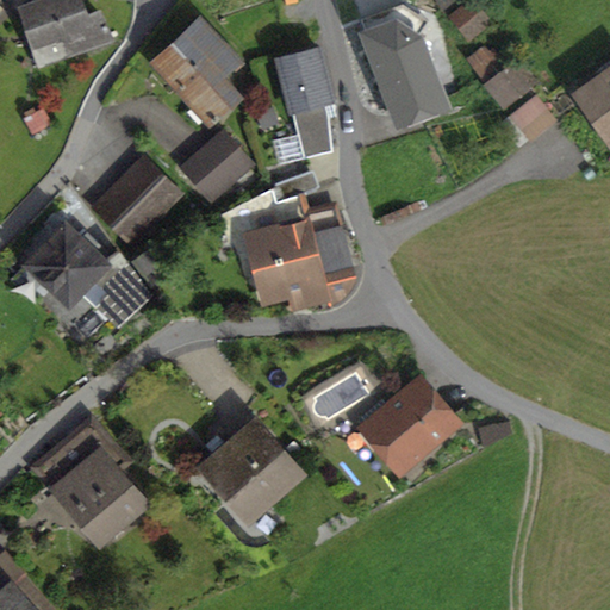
[(98,11),(87,14),(82,0),(47,0),(24,8),(37,45),(69,33),(76,53),(111,41),(98,11)]
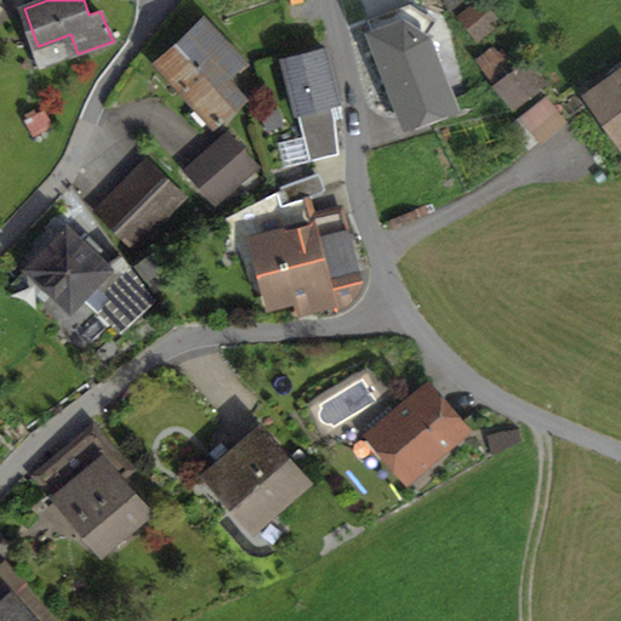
[(445,0),(451,11),(469,0),(445,0)]
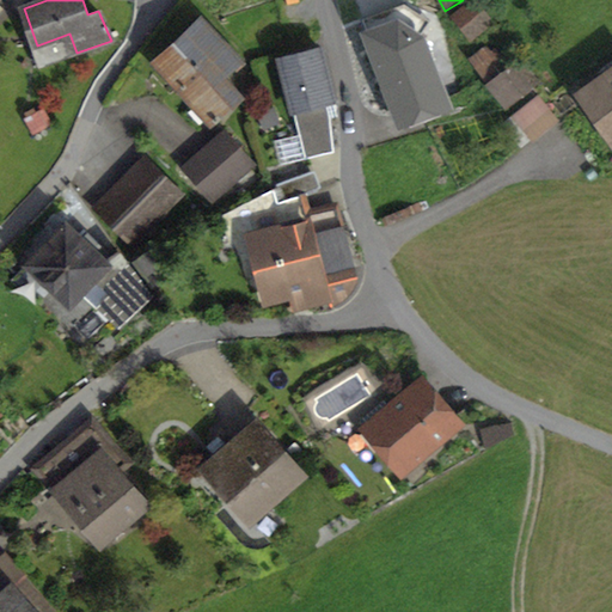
[(466,30),(475,32),(490,19),(473,0),(471,0),(454,14),(466,30)]
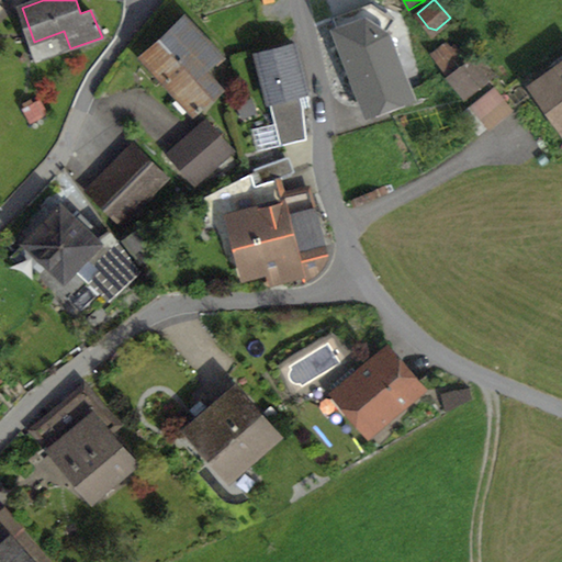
[(190,20),(147,56),(194,111),(220,89),(204,71),(222,56),(190,20)]
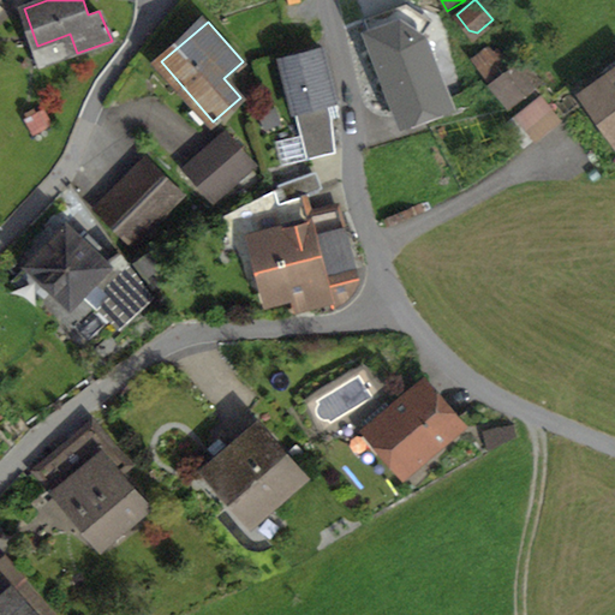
[(369,34),(400,115),(446,99),(423,37),(400,22),(369,34)]
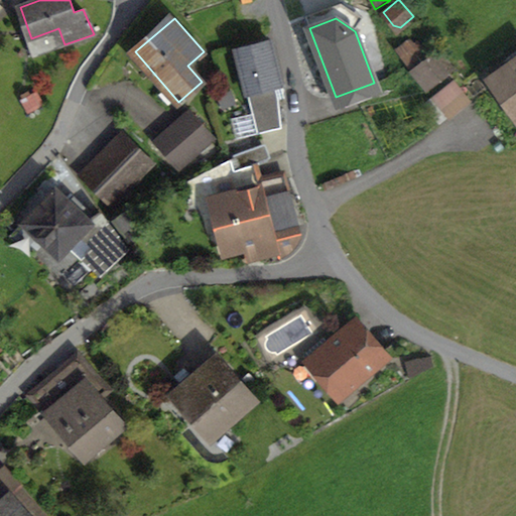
[(36,54),(65,44),(58,28),(31,38),(36,54)]
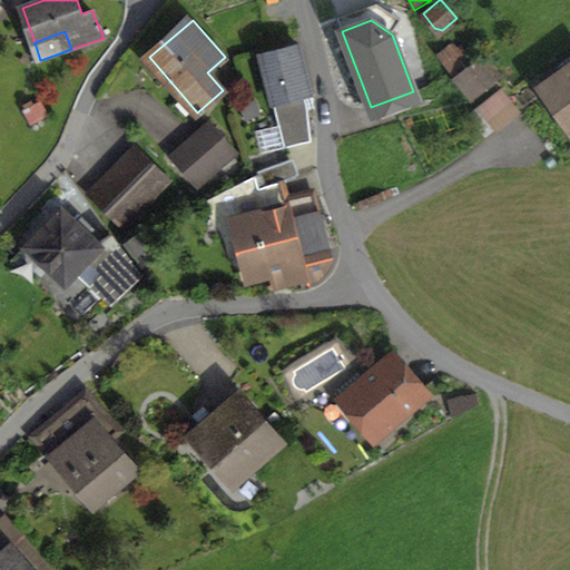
[(438,53),(473,100),(500,79),(483,58),(470,68),(451,43),(438,53)]
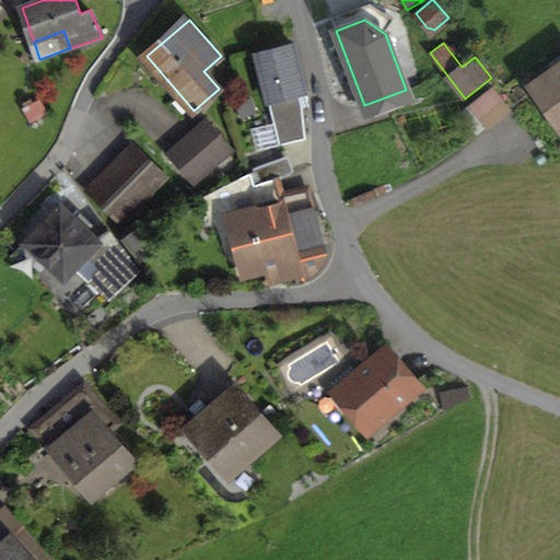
[(280,142),(303,138),(299,107),(298,94),(305,92),(306,92),(295,46),(259,54),(276,124),(280,142)]
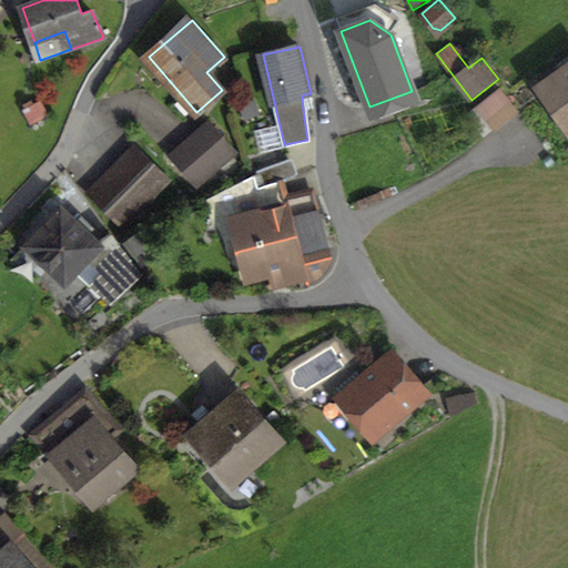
[(567,64),(540,84),(567,124),(567,64)]
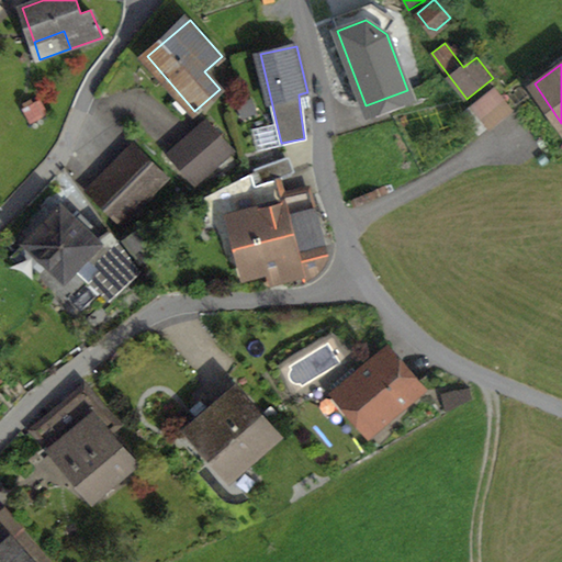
[(462,113),(480,134),(509,110),(492,88),(462,113)]
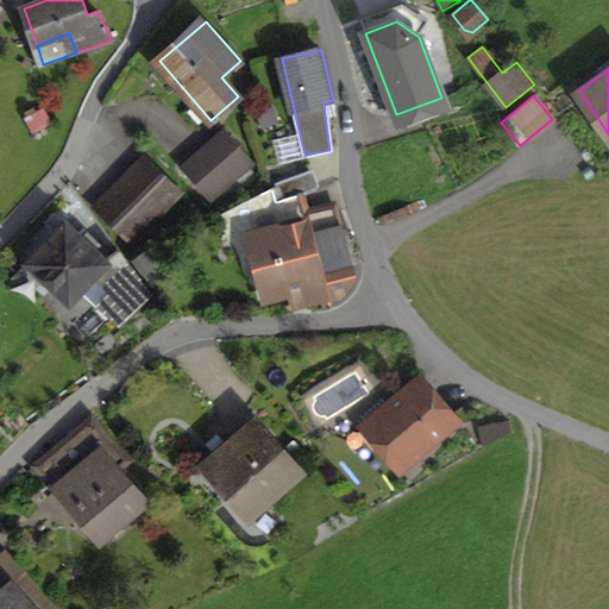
[(325,117),(334,114),(332,100),(324,102),(325,117)]
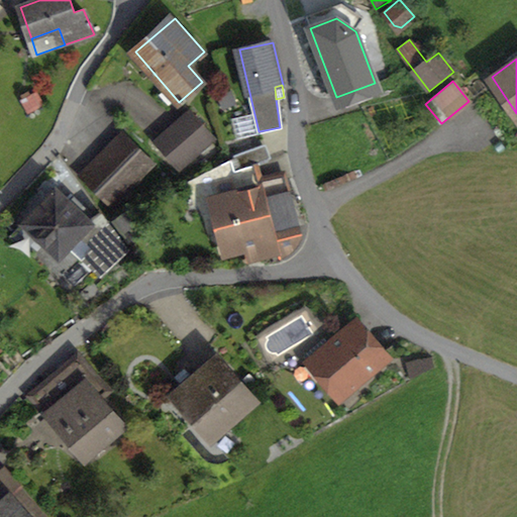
[(21,99),(26,108),(40,100),(35,91),(21,99)]
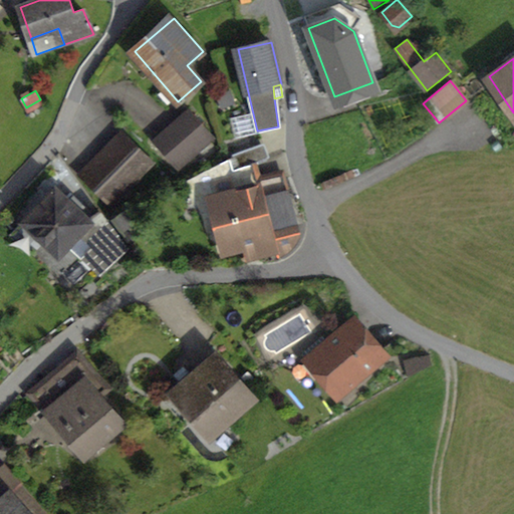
[(178,167),(212,138),(189,110),(155,141),(178,167)]
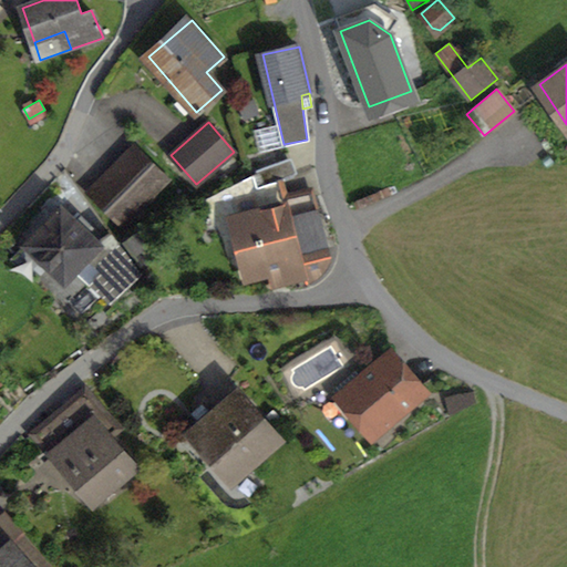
[(264,148),(284,144),(279,125),(260,130),(264,148)]
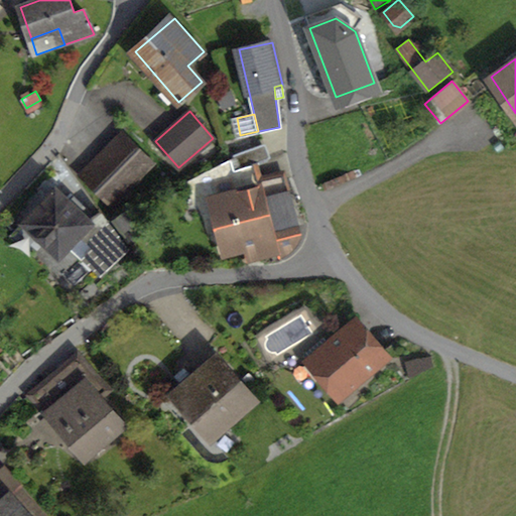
[(111,204),(151,162),(123,134),(83,175),(111,204)]
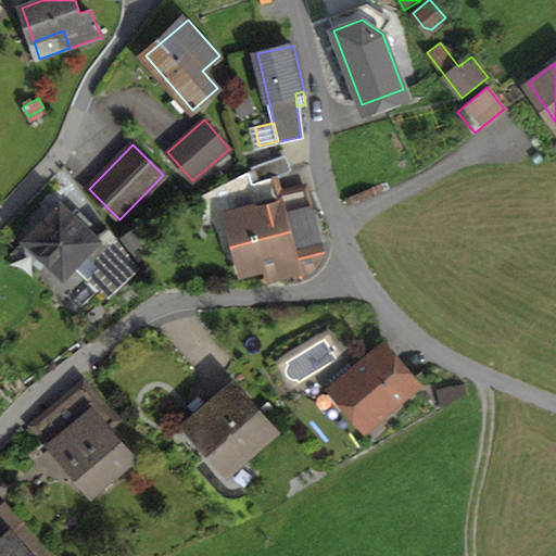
[(288,172),(282,156),(251,167),(257,182),(272,177),(288,172)]
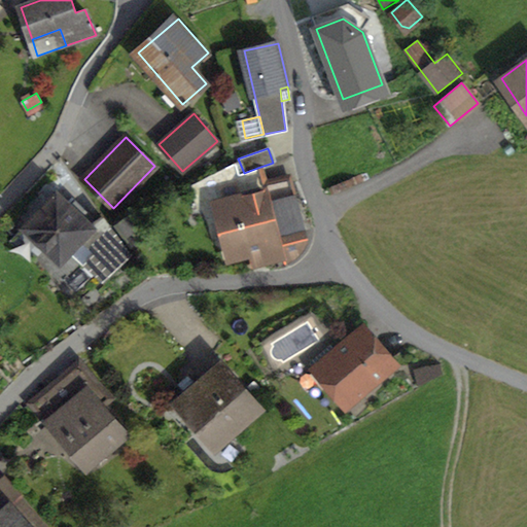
[(244,173),(251,195),(264,191),(269,212),(296,205),(289,179),(262,186),(257,168),(244,173)]
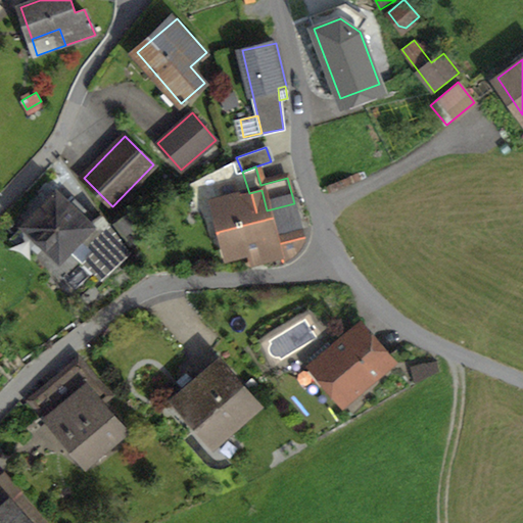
[(285,258),(296,250),(303,238),(294,203),(267,210),(262,190),(249,193),(225,199),(231,222),(223,224),(220,230),(222,238),(227,242),(231,254),(246,250),(275,243),(276,250),(282,248),(285,256),(285,258)]
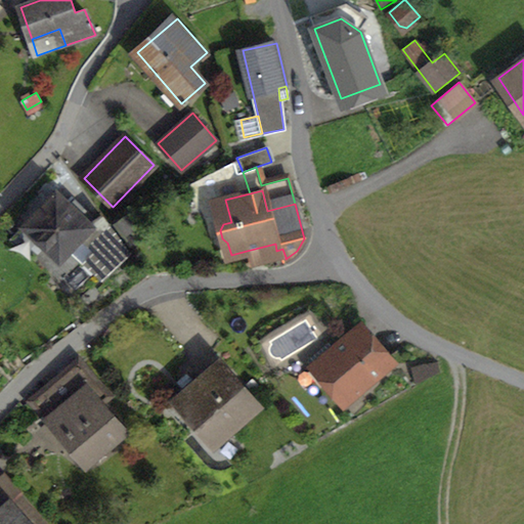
[(86,261),(102,278),(128,252),(101,216),(90,224),(79,213),(84,207),(75,199),(70,204),(56,191),(25,224),(29,228),(25,232),(37,244),(40,241),(59,259),(82,236),(96,251),(86,261)]
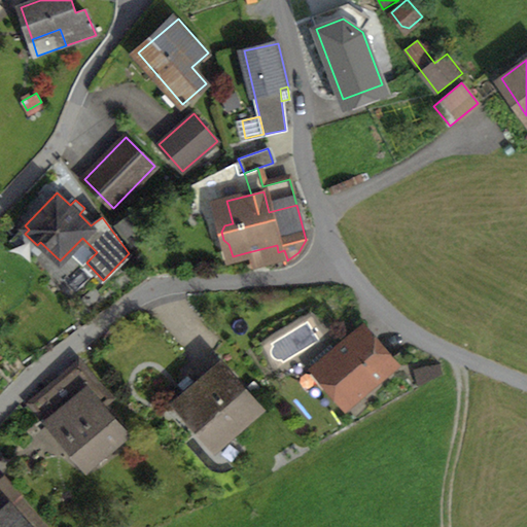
[(252,268),(287,258),(284,250),(278,252),(277,245),(248,252),(252,268)]
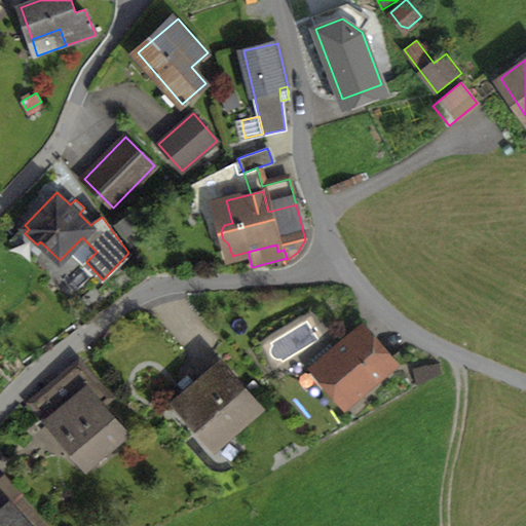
[(334,350),(316,365),(349,403),(395,364),(362,326),(334,350)]
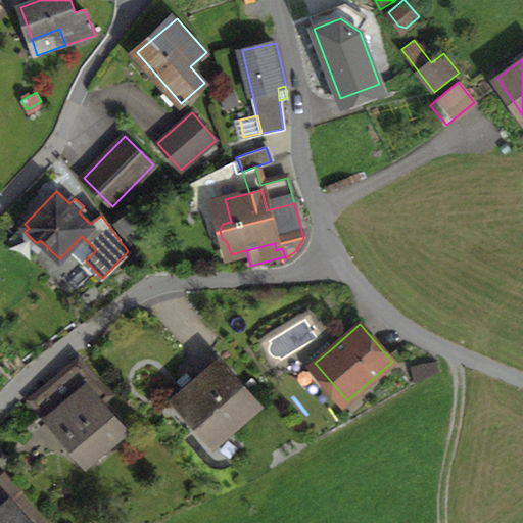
[(315,363),(332,348),(329,342),(311,358),(308,368),(315,363)]
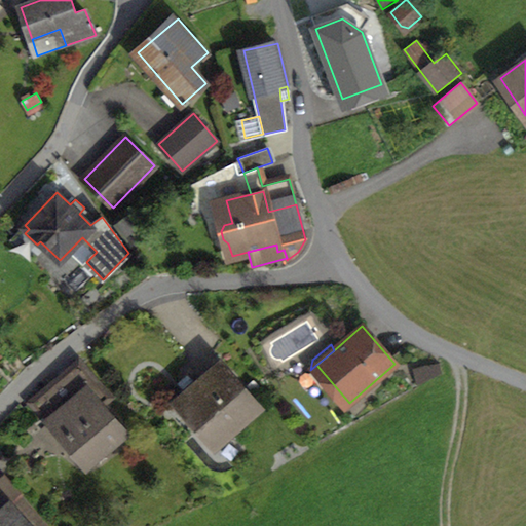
[(101,406),(110,398),(79,361),(31,403),(48,423),(49,421),(57,416),(67,427),(68,429),(64,433),(68,437),(70,436),(71,438),(74,436),(80,443),(73,449),(87,465),(124,434),(101,406)]
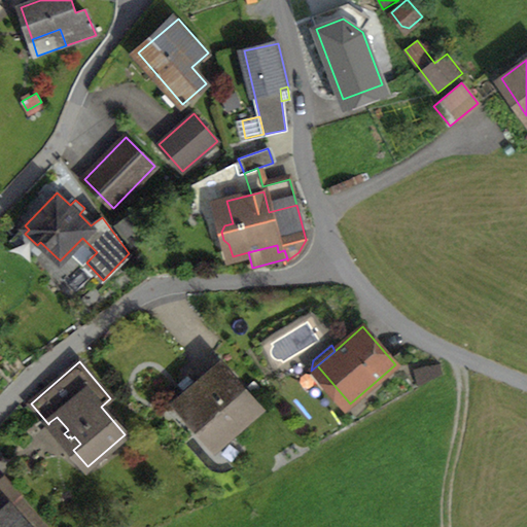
[(418,386),(443,375),(441,364),(414,369),(418,386)]
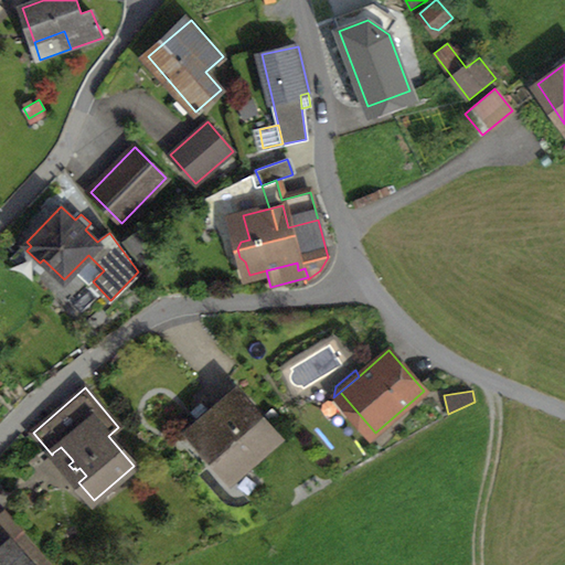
[(274,438),(274,435),(235,392),(193,427),(219,456),(215,459),(213,457),(212,458),(228,477),(249,459),(255,461),(263,455),(260,449),(274,438)]
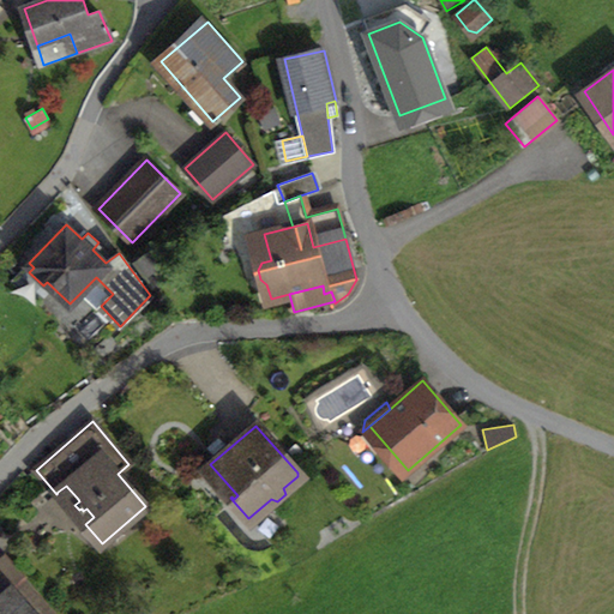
[(70,506),(78,499),(66,486),(58,492),(70,506)]
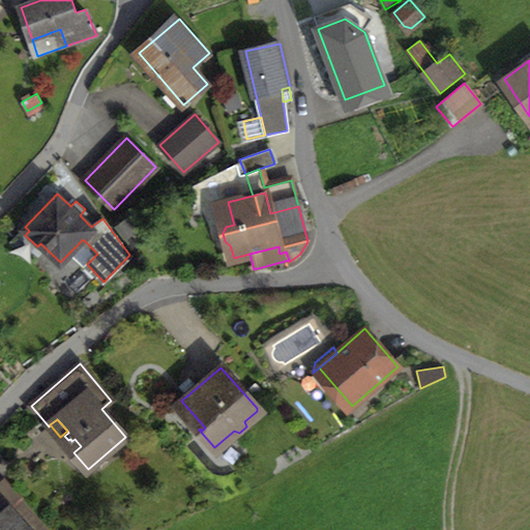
[(74,452),(81,446),(75,439),(71,441),(70,439),(68,440),(64,436),(68,433),(67,431),(60,437),(74,452)]
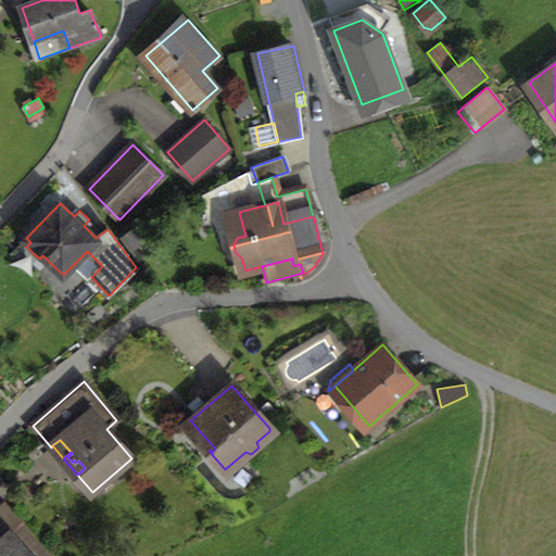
[(26,526),(7,503),(0,507),(0,521),(11,534),(13,536),(24,528),(26,526)]
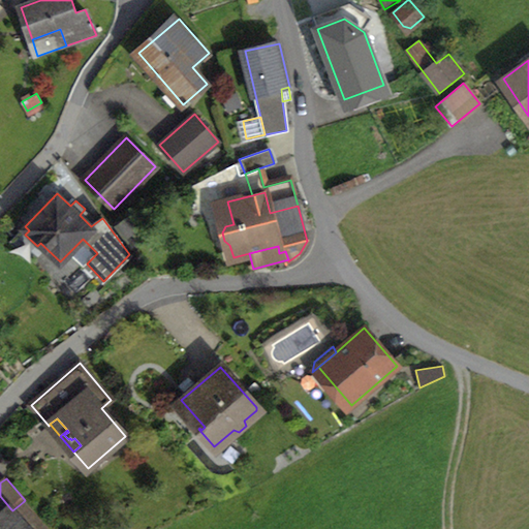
[(0,528),(45,528),(23,502),(12,510),(10,508),(0,518),(0,528)]
